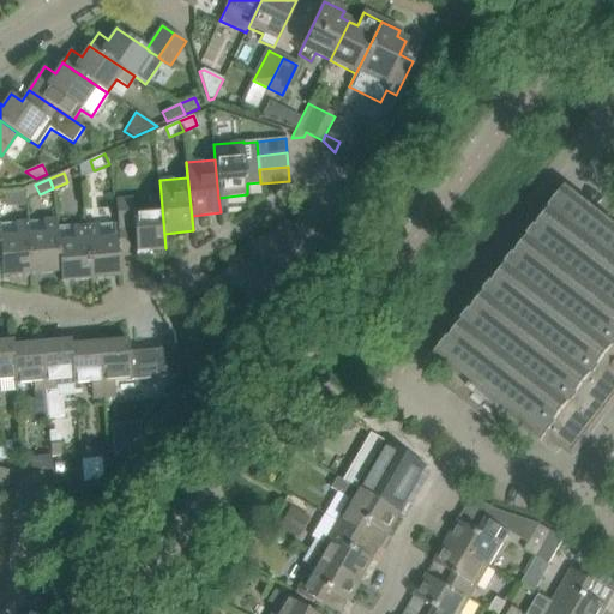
[(166,248),(160,180),(158,180),(160,196),(148,197),(149,210),(133,211),(132,198),(115,199),(119,240),(134,238),(137,259),(150,258),(149,248),(164,247),(164,248),(166,248)]
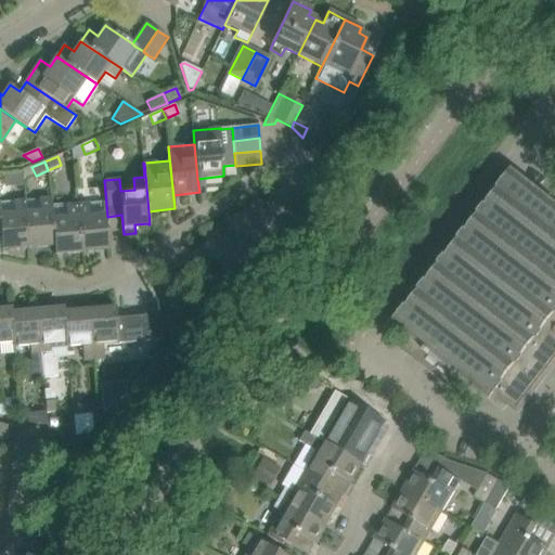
[(410,337),(401,348),(452,388),(461,377),(503,410),(507,404),(517,412),(545,377),(542,374),(554,357),(554,204),(512,170),(507,178),(494,168),(460,214),(464,216),(425,266),(422,262),(386,308),(398,317),(392,324),(410,337)]
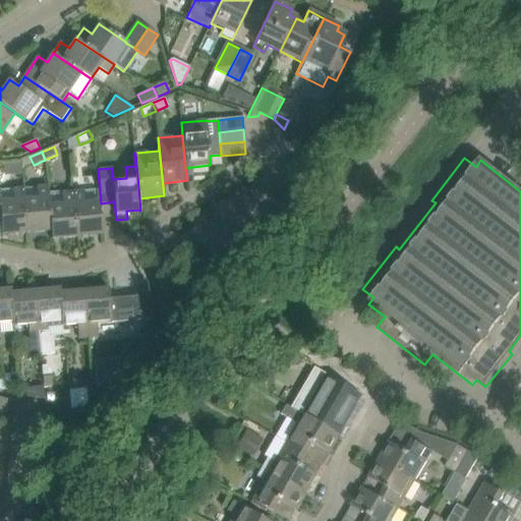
[(20,161),(3,162),(5,176),(22,174),(21,170),(20,161)]
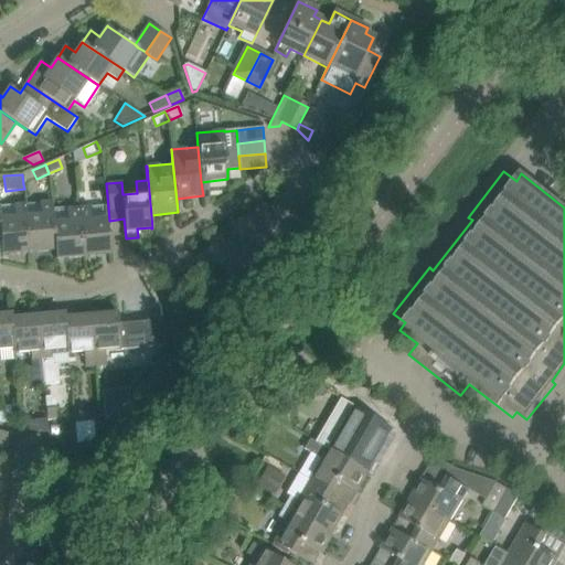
[(52,201),(25,203),(25,204),(30,253),(55,251),(56,259),(53,211),(52,201)]
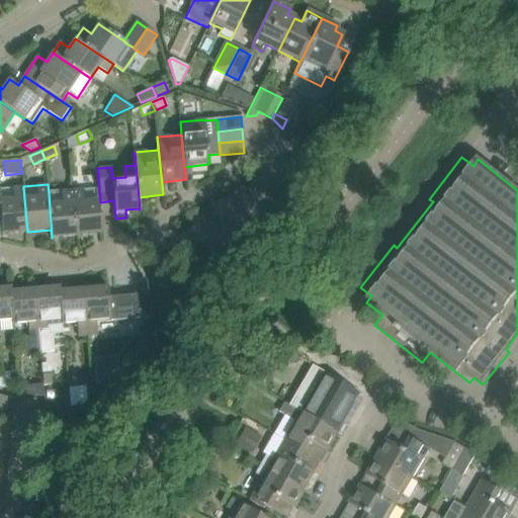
[(0,188),(0,221),(1,222),(2,229),(2,234),(27,232),(23,187),(23,186),(0,188)]
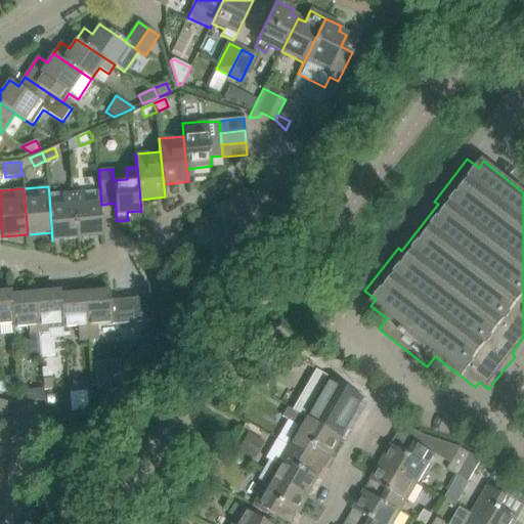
[(102,235),(98,190),(73,193),(77,238),(102,235)]
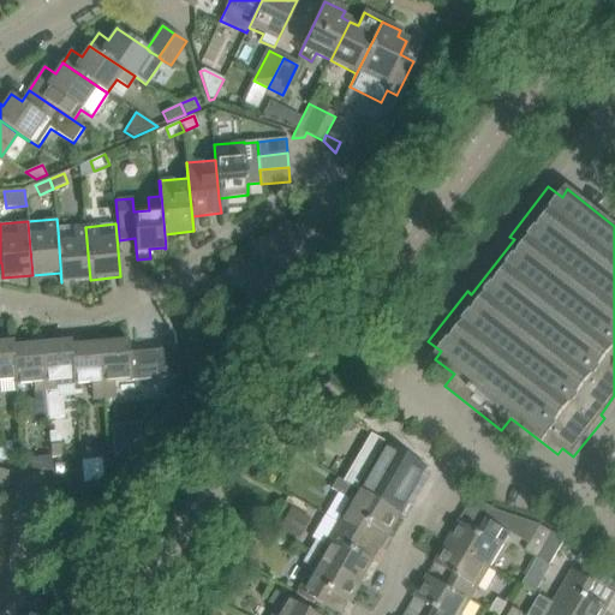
[(85,227),(58,230),(61,282),(90,280),(85,227)]
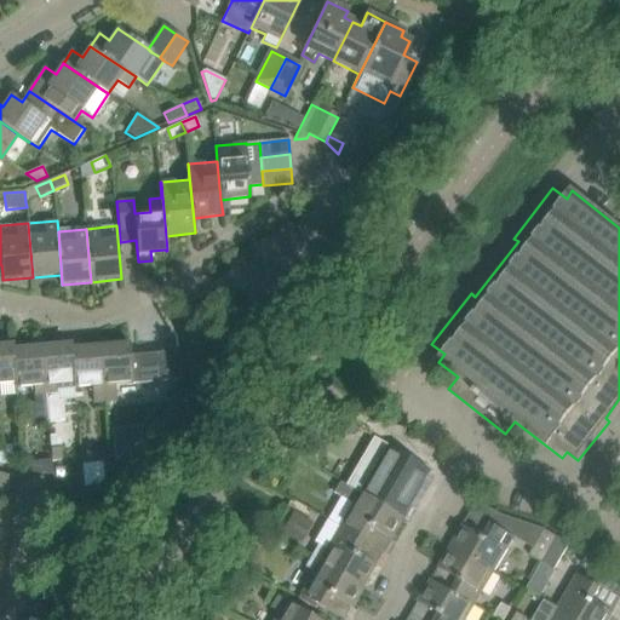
[(75,401),(74,389),(73,383),(74,383),(70,349),(72,348),(72,343),(41,346),(49,424),(67,423),(64,402),(75,401)]
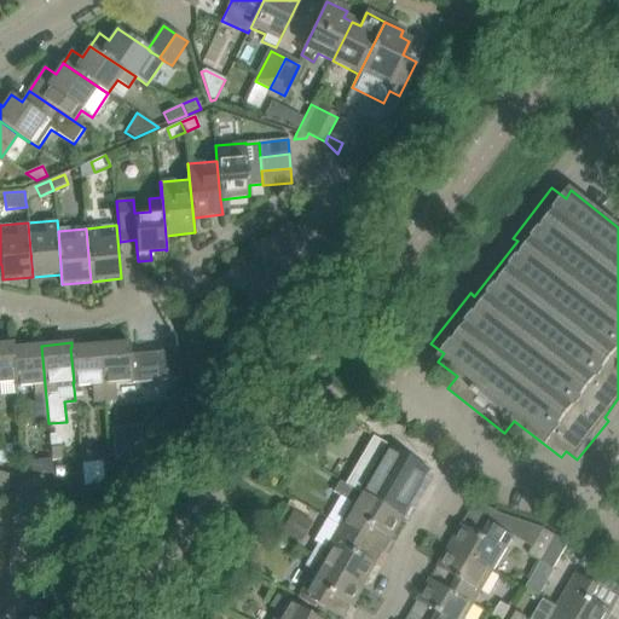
[(129,342),(99,345),(105,400),(116,399),(115,382),(132,381),(132,383),(180,379),(177,347),(161,348),(161,352),(131,356),(131,354),(129,342)]
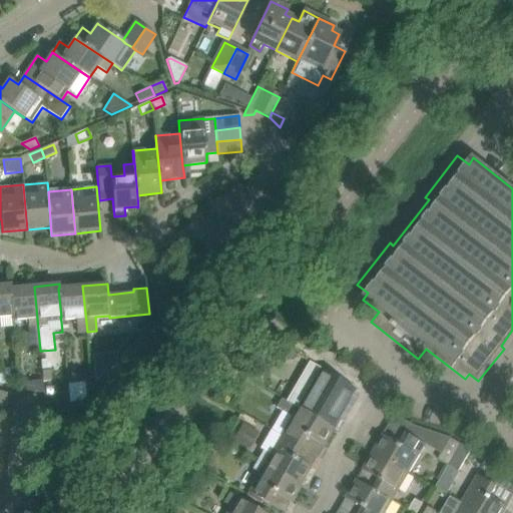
[(0,320),(13,320),(12,317),(13,317),(10,289),(11,289),(10,285),(0,285),(0,320)]
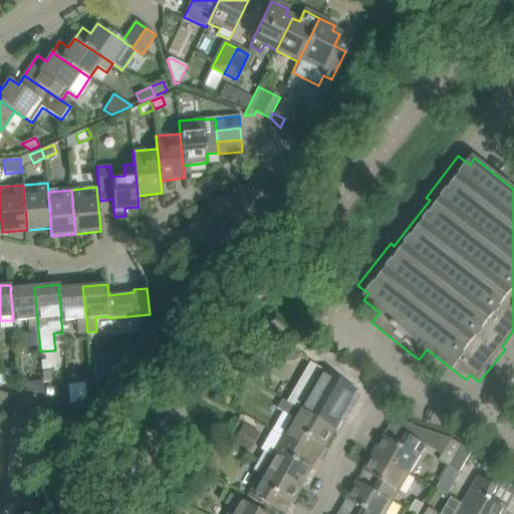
[(87,332),(82,286),(59,288),(58,289),(61,317),(60,317),(61,322),(76,321),(77,333),(87,332)]
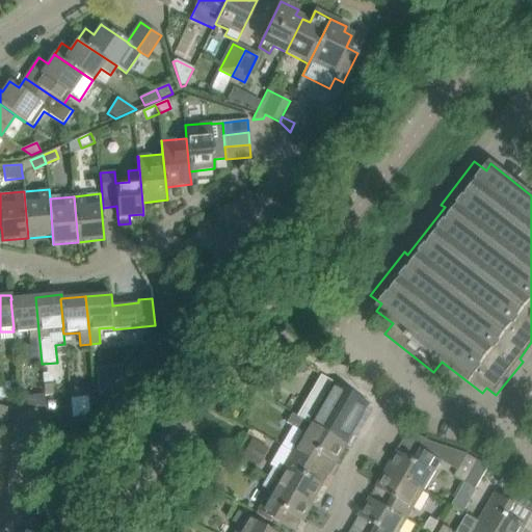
[(42,364),(35,297),(11,299),(10,299),(14,328),(12,328),(14,331),(14,336),(30,334),(31,347),(27,347),(28,365),(42,364)]
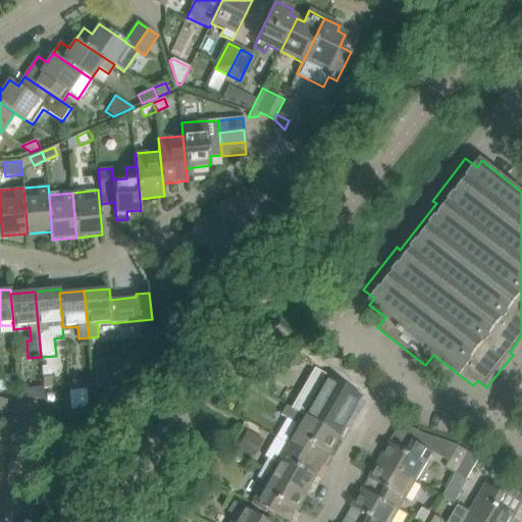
[(314,370),(292,409),(338,436),(350,418),(331,408),(345,385),(326,375),(315,368),(314,370)]
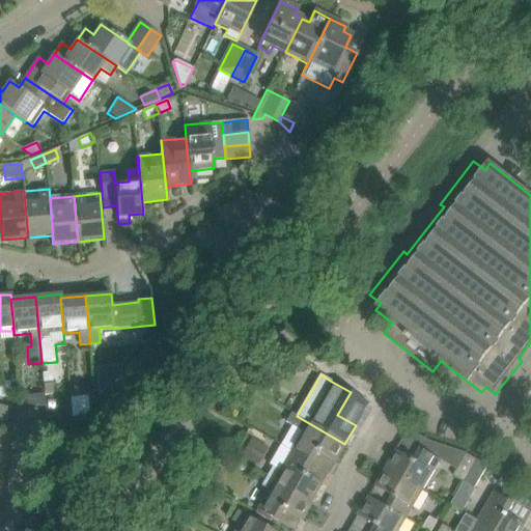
[(53,379),(43,379),(45,395),(54,394),(53,379)]
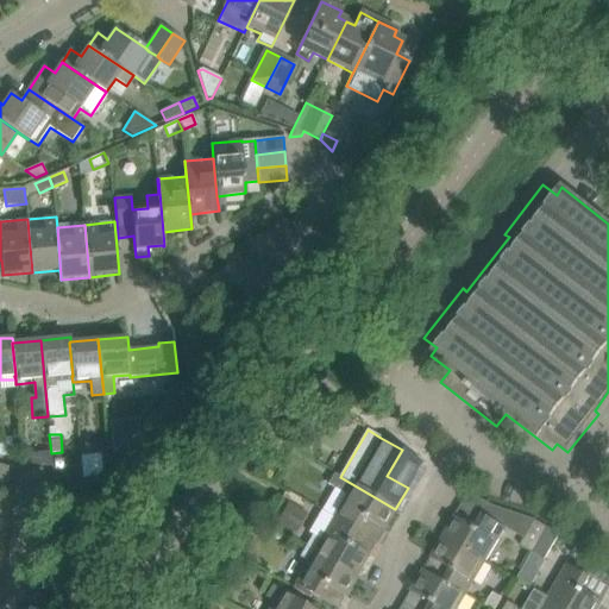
[(301,440),(295,450),(309,458),(315,449),(301,440)]
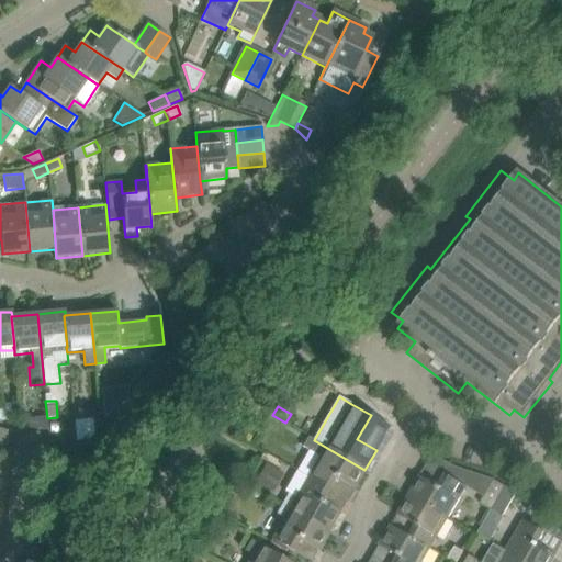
[(29,427),(29,428),(47,430),(48,430),(47,418),(27,419),(29,427)]
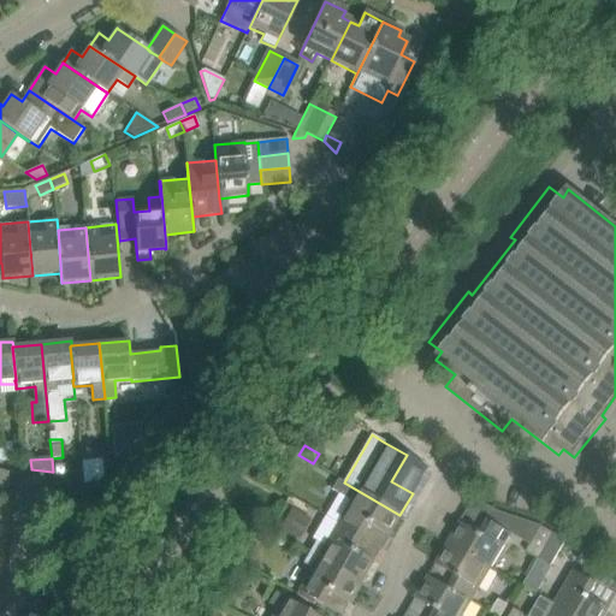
[(81,462),(84,483),(98,481),(104,474),(101,460),(81,462)]
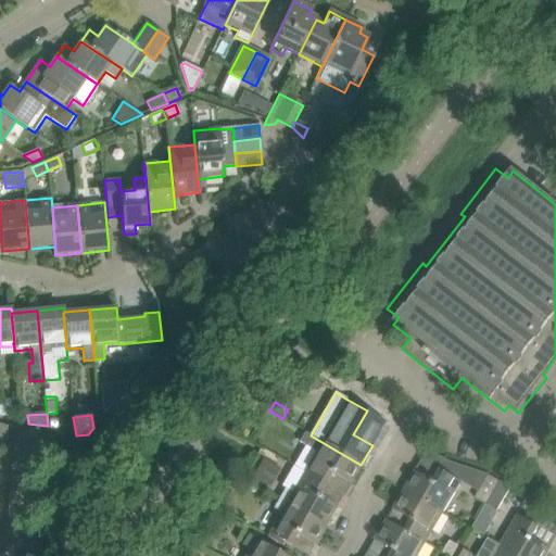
[(10,427),(0,424),(0,437),(7,439),(8,438),(10,427)]
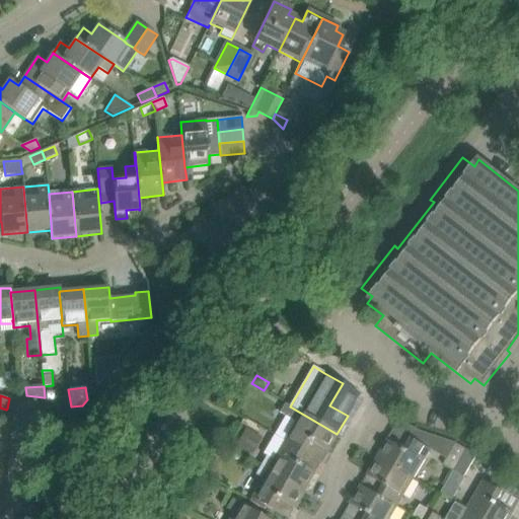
[(295,422),(285,441),(303,452),(309,441),(326,451),(337,434),(290,406),(290,405),(284,402),(279,413),(295,422)]
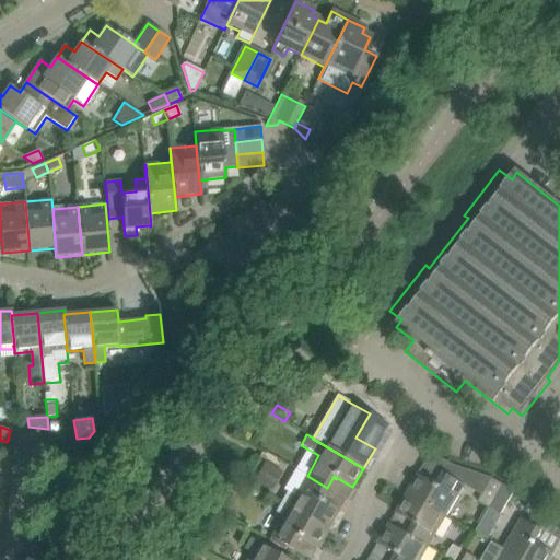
[(266,461),(254,480),(268,488),(279,469),(266,461)]
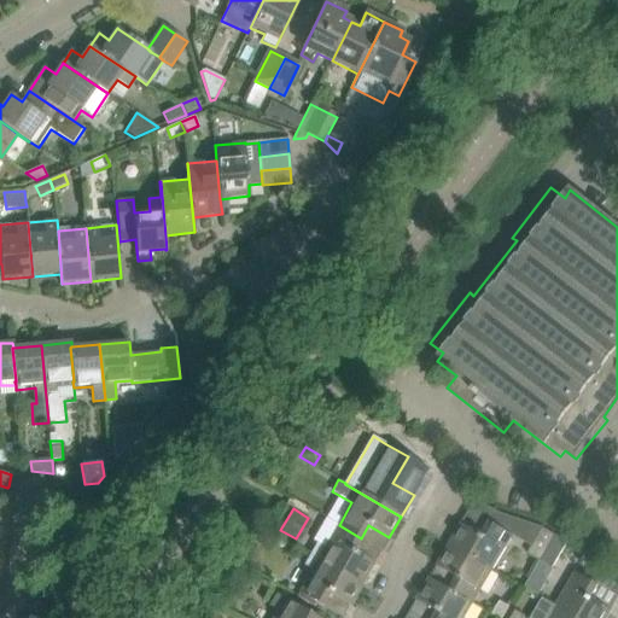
[(316,542),(310,554),(362,584),(374,563),(354,551),(361,538),(339,525),(326,517),(313,540),(316,542)]
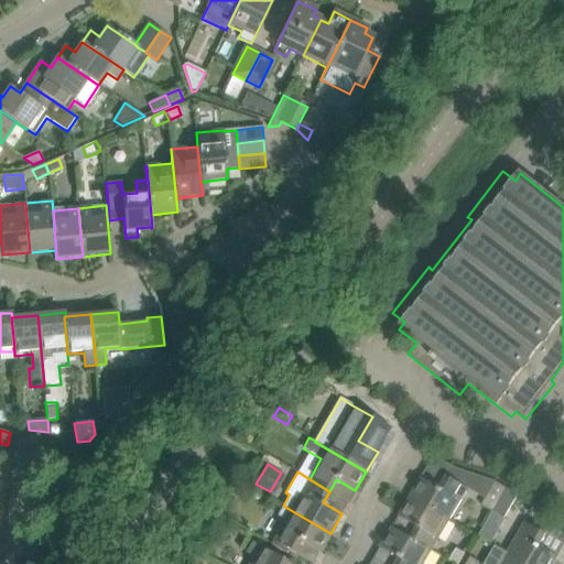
[(468,488),(447,476),(441,488),(421,477),(410,497),(449,519),(468,488)]
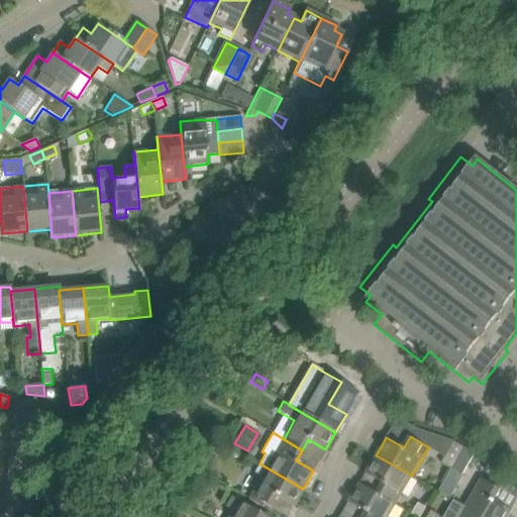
[(451,470),(464,447),(454,441),(441,463),(451,470)]
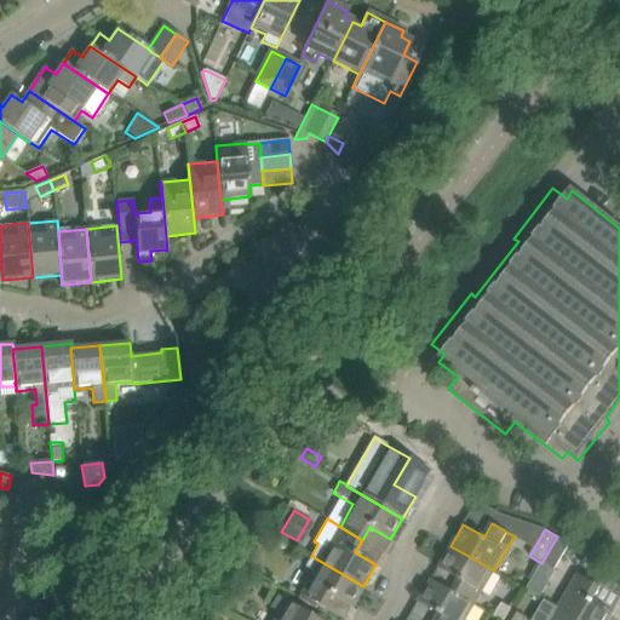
[(555,570),(570,544),(569,544),(557,537),(541,563),(555,570)]
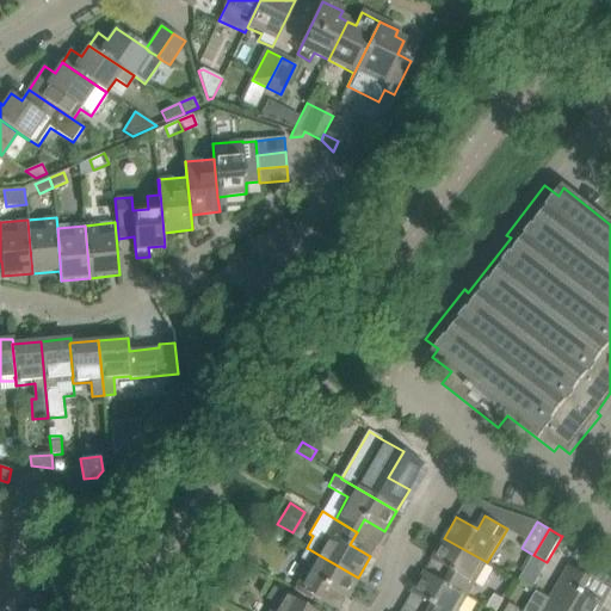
[(232,542),(228,550),(236,555),(238,556),(248,537),(239,532),(238,532),(232,542)]
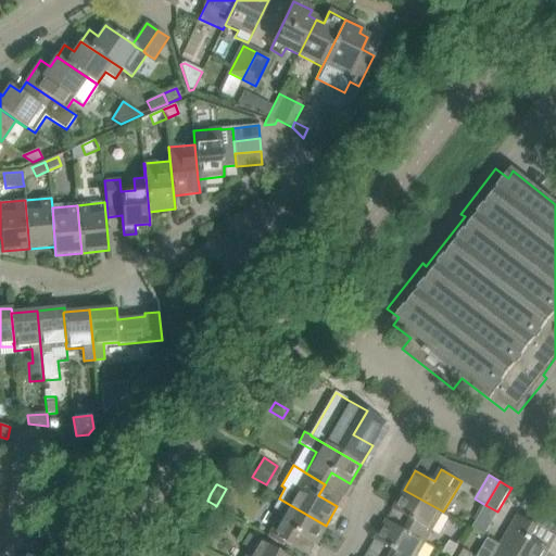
[(443,512),(404,490),(393,508),(412,519),(406,530),(405,531),(426,542),(443,512)]
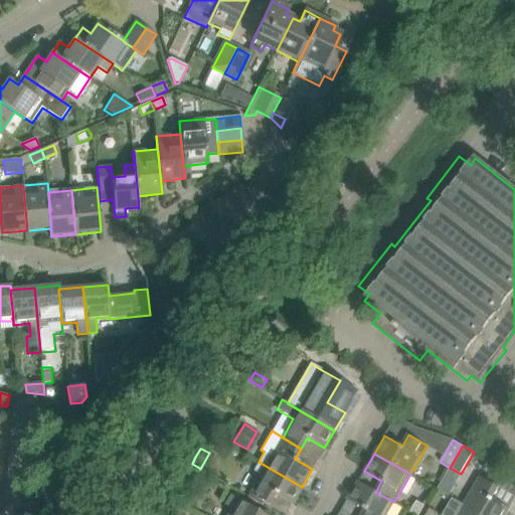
[(292,504),(302,487),(259,462),(253,471),(261,475),(249,494),(268,505),(274,494),(292,504)]
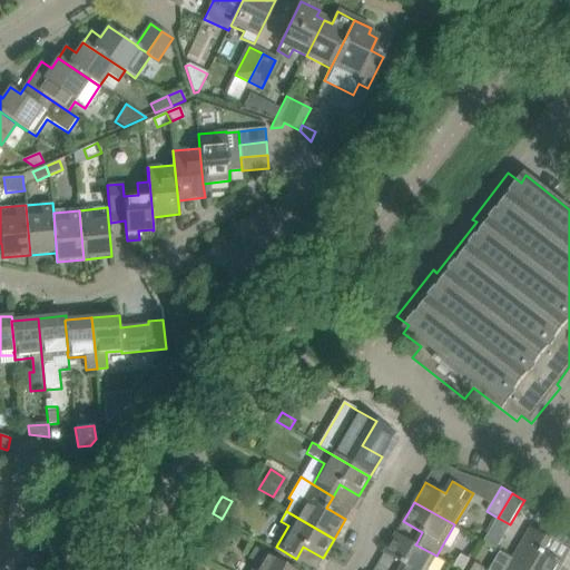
[(531,528),(513,559),(532,569),(560,569),(564,562),(546,551),(552,539),(531,528)]
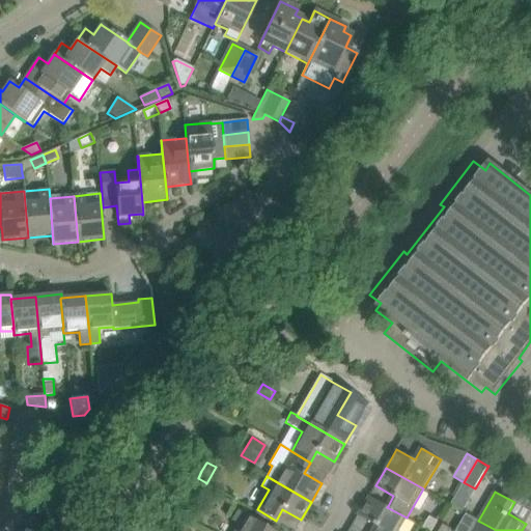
[(387,507),(388,506),(369,496),(359,514),(376,525),(372,530),(398,530),(407,518),(387,507)]
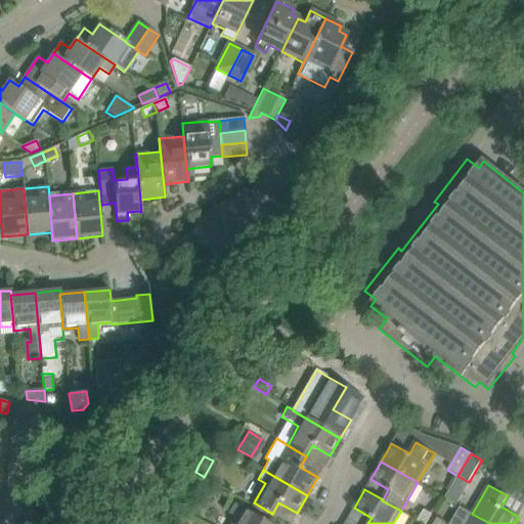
[(235,517),(231,523),(269,523),(234,504),(228,513),(235,517)]
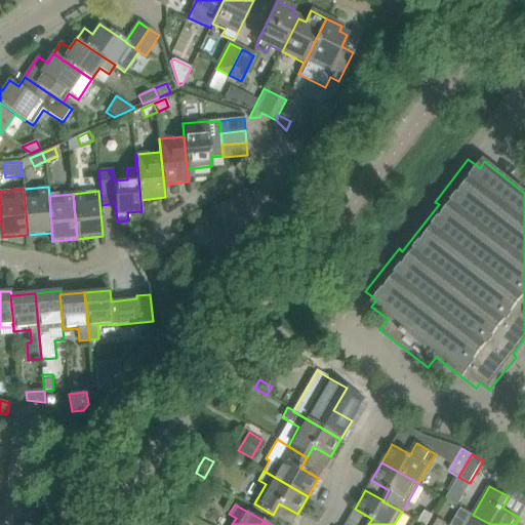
[(461,508),(450,524),(490,524),(473,515),(461,508)]
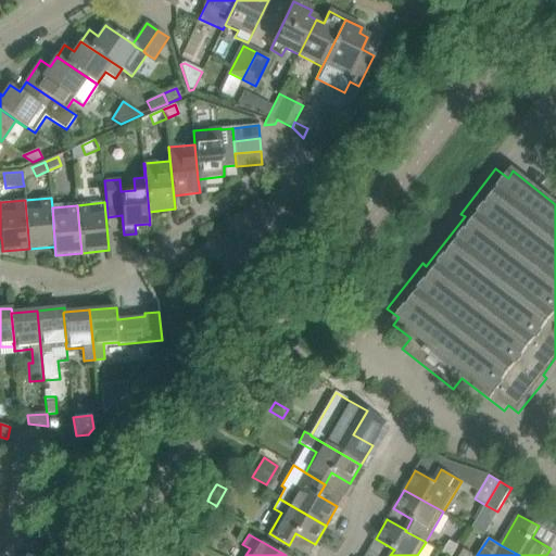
[(443,553),(449,555),(452,555),(458,545),(450,541),(443,553)]
